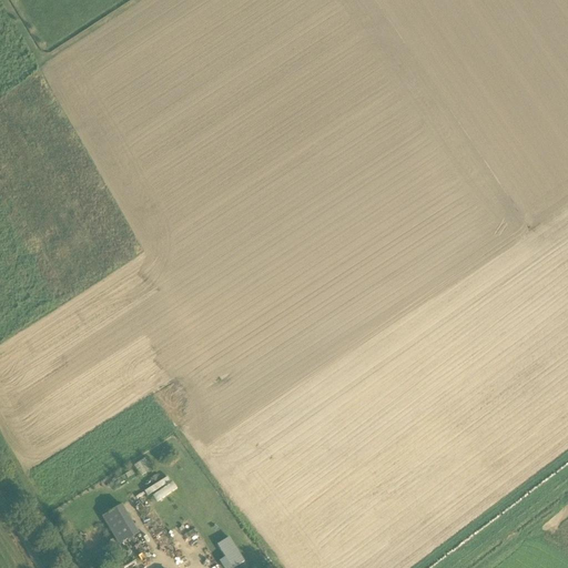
[(146,458),(134,466),(141,476),(153,468),(146,458)]
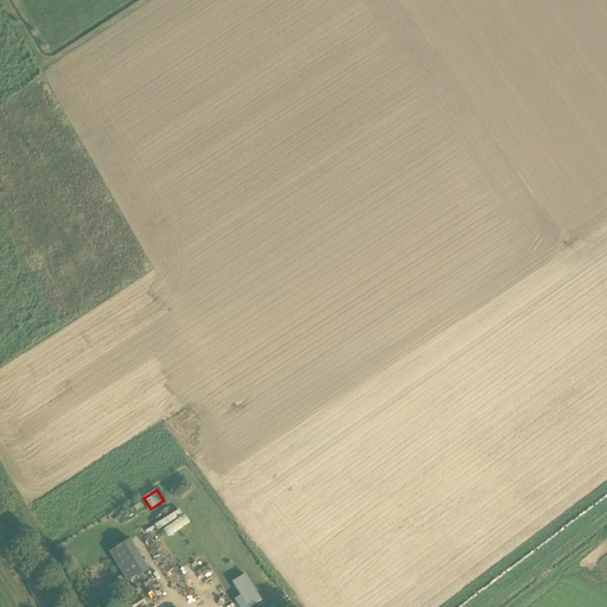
[(155,525),(159,531),(164,528),(168,537),(190,524),(181,509),(155,525)]
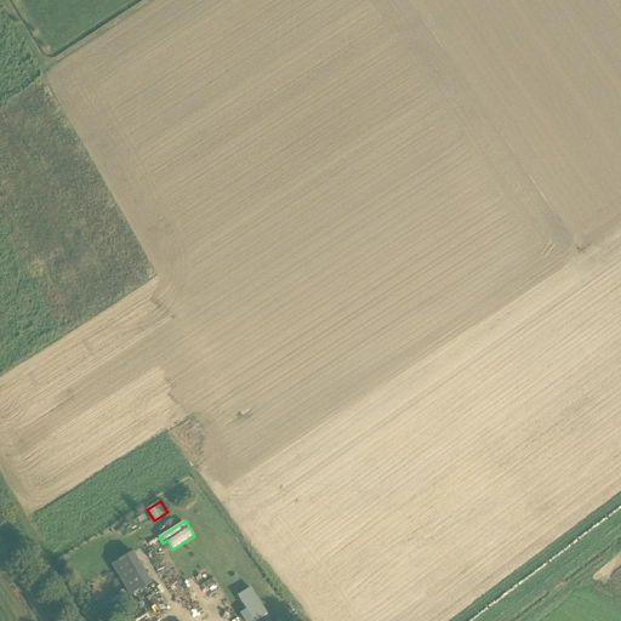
[(113,564),(131,598),(154,586),(137,552),(113,564)]
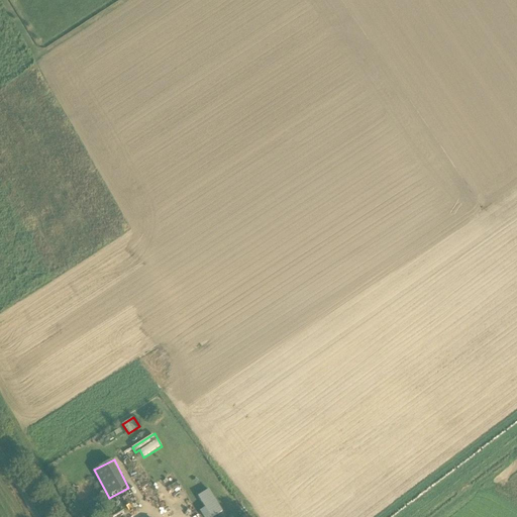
[(198,495),(203,507),(201,508),(204,516),(214,516),(222,513),(210,489),(198,495)]
